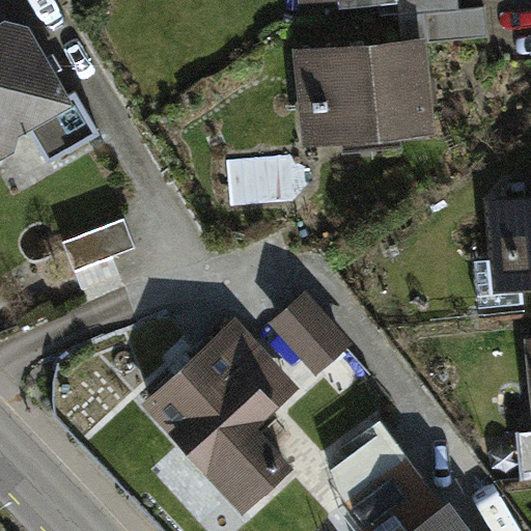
[(385,0),(375,1),(376,17),(399,15),(458,8),(457,0),(385,0)]
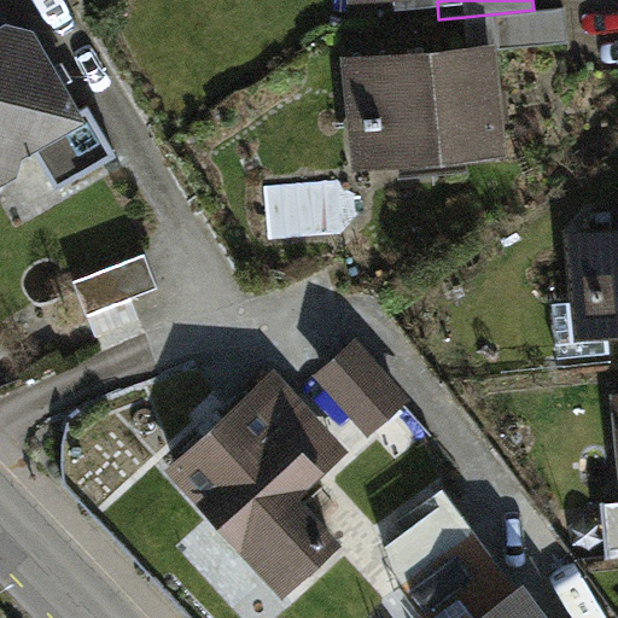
[(534,10),(465,17),(468,52),(484,50),(567,42),(565,7),(534,10)]
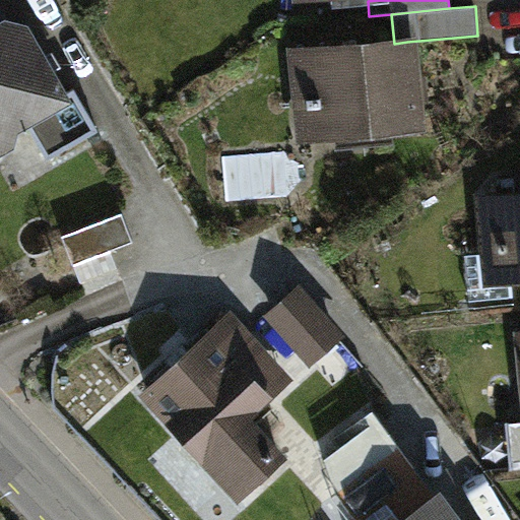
[(0,135),(2,136),(26,123),(48,158),(98,130),(73,89),(65,93),(25,26),(5,21),(0,24),(0,135)]
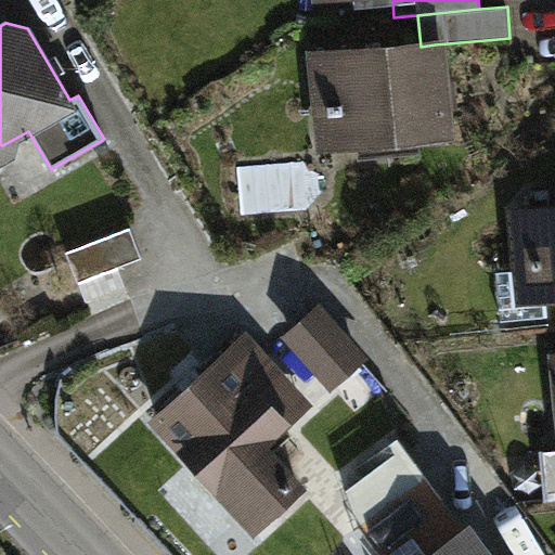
[(421,47),(321,55),(326,114),(339,113),(343,142),(443,132),(435,44),(421,47)]
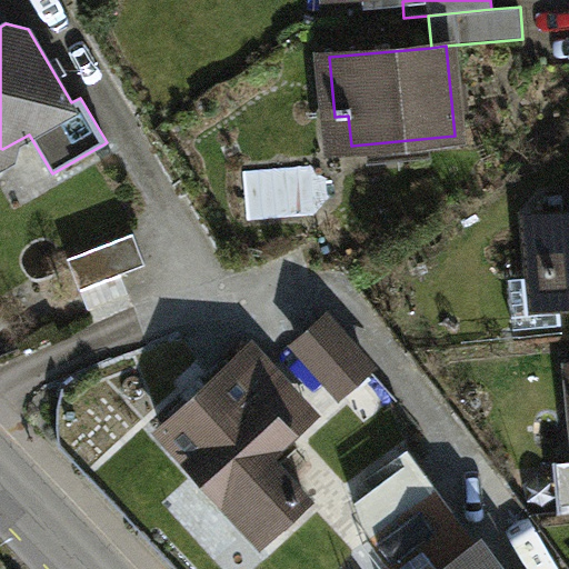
[(568,211),(567,212),(535,215),(540,276),(553,275),(557,303),(568,301),(568,211)]
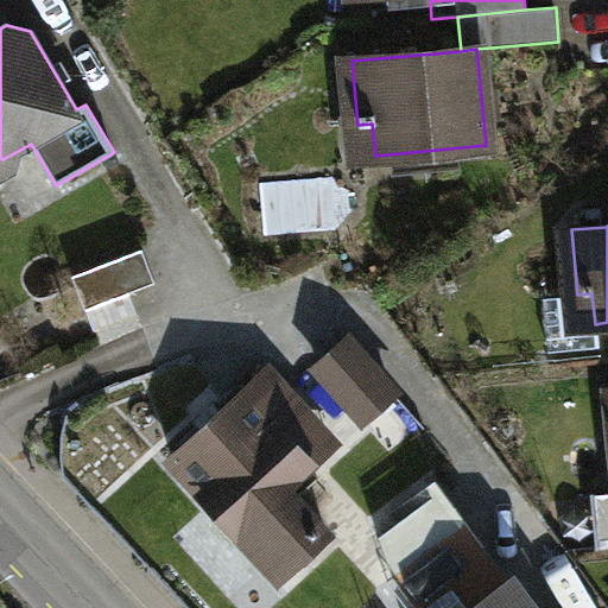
[(154,282),(143,249),(73,276),(84,309),(87,308),(95,329),(137,314),(128,292),(154,282)]
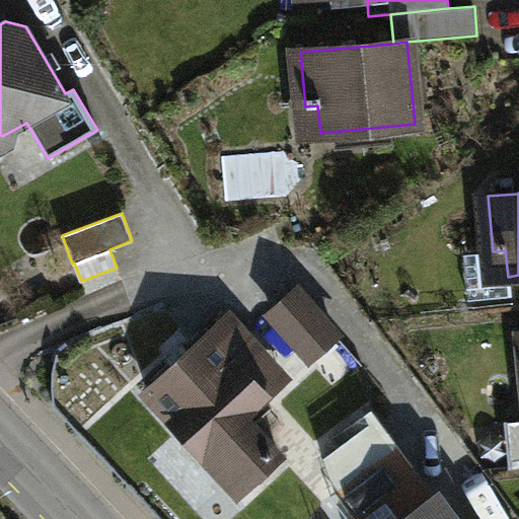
[(272,312),(310,356),(335,334),(296,290),(272,312)]
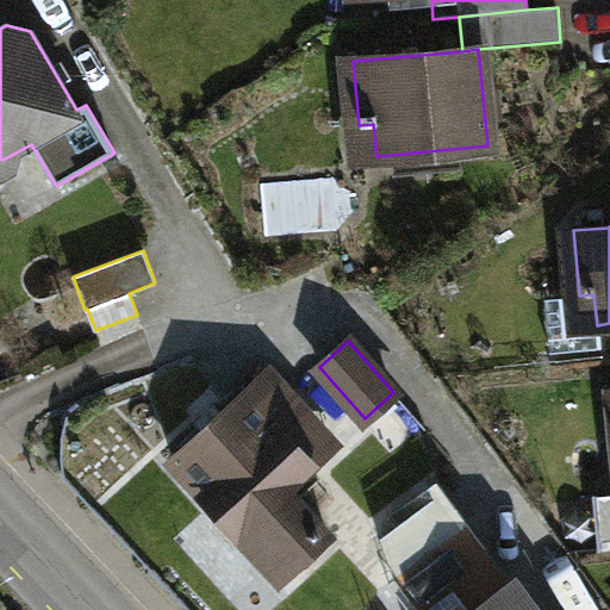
[(267,372),(173,459),(284,578),(329,536),(287,491),(316,464),(271,415),(291,397),(267,372)]
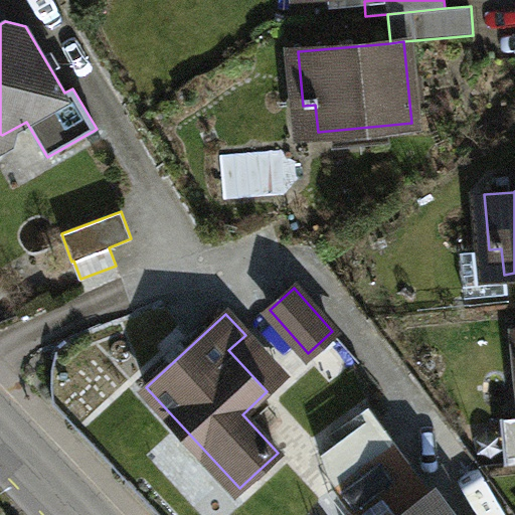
[(368,421),(387,448),(395,441),(368,405),(360,411),(368,421)]
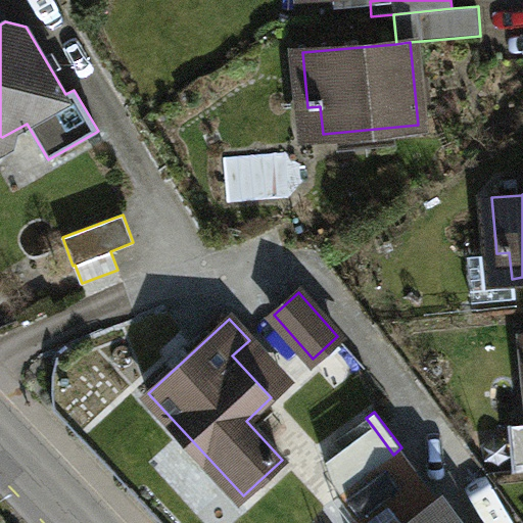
[(342,492),(393,455),(374,428),(330,461),(342,492)]
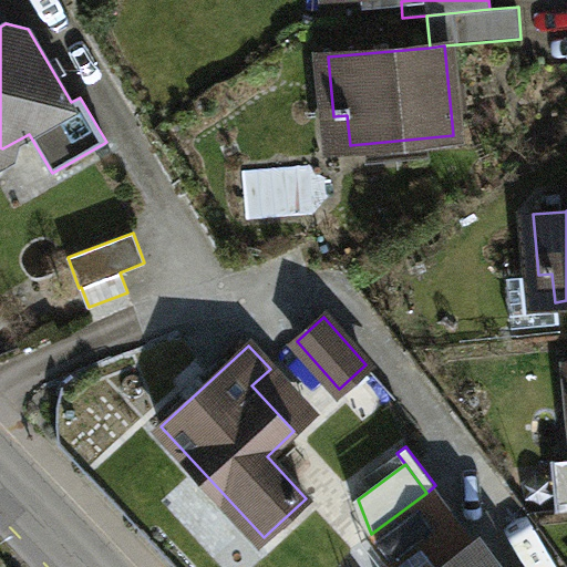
[(435,485),(426,493),(447,522),(392,563),(394,566),(442,566),(477,542),(435,485)]
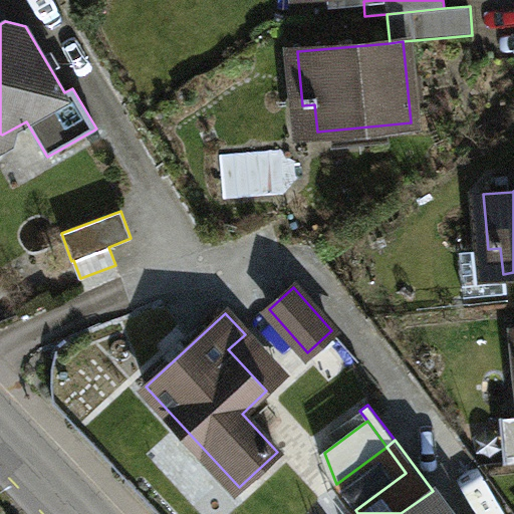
[(387,447),(336,484),(355,510),(406,473),(387,447)]
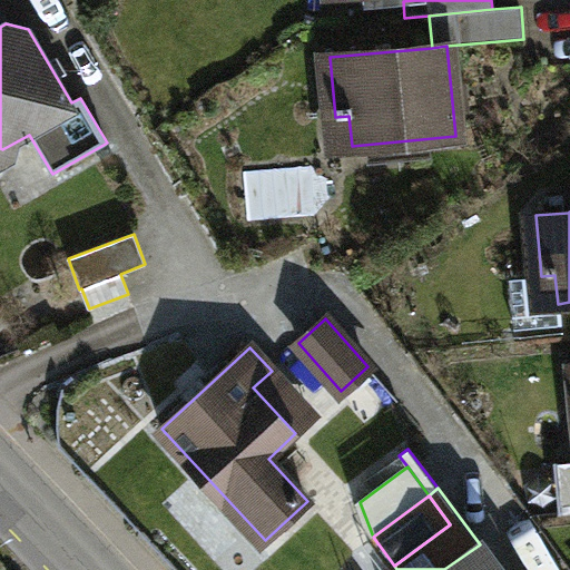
[(498,569),(480,544),(444,569),(498,569)]
